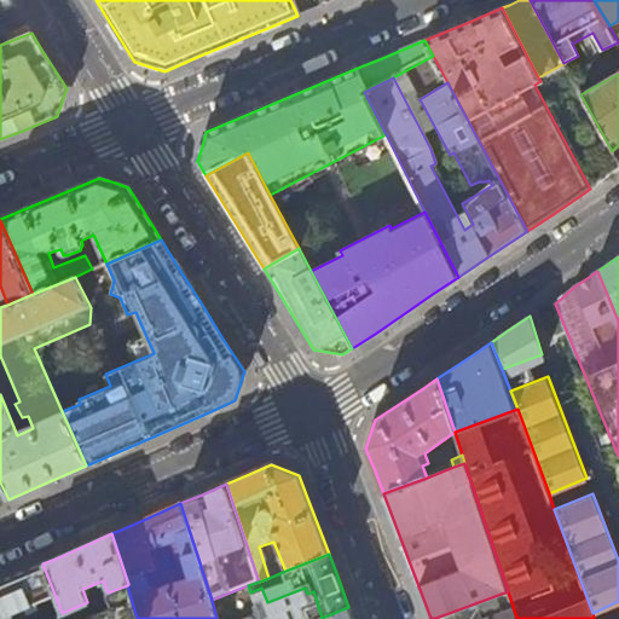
[(0,582),(0,618),(47,618),(51,618),(48,609),(42,612),(38,601),(47,597),(55,617),(62,613),(42,563),(18,574),(0,582)]
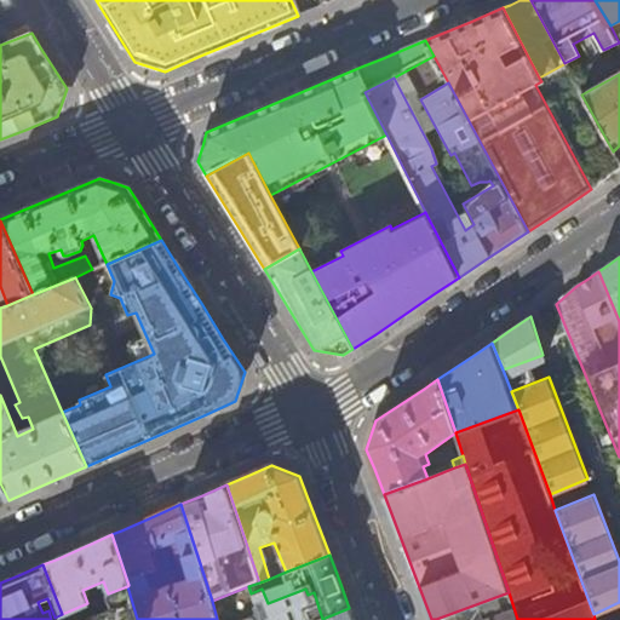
[(137,619),(127,586),(108,593),(107,595),(113,607),(81,619),(137,619)]
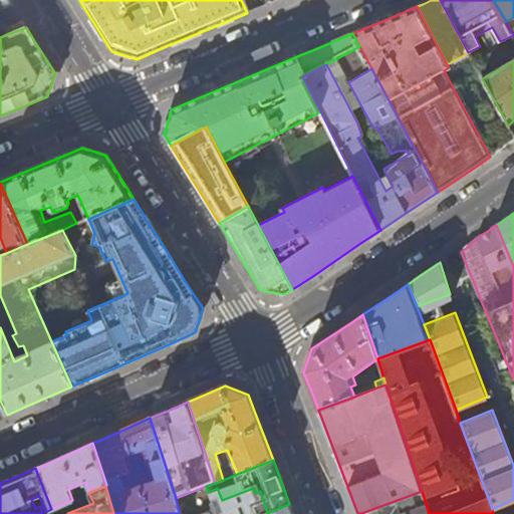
[(263,513),(267,513),(260,491),(255,493),(253,488),(222,500),(217,488),(208,492),(215,511),(207,513),(263,513)]
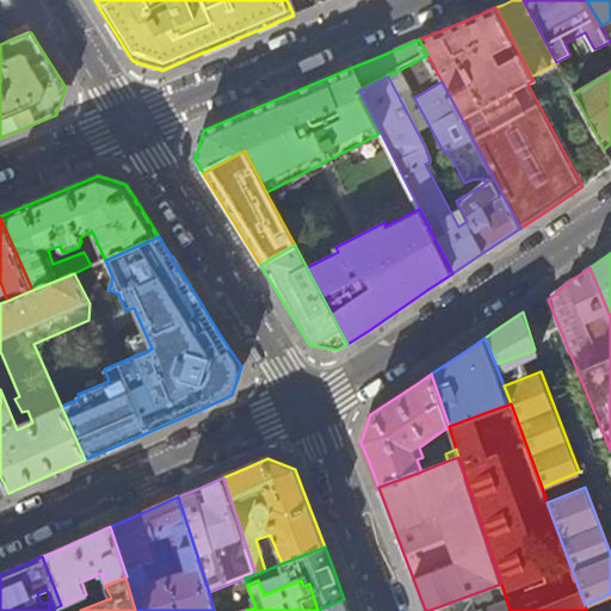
[(510,610),(501,584),(430,610),(510,610)]
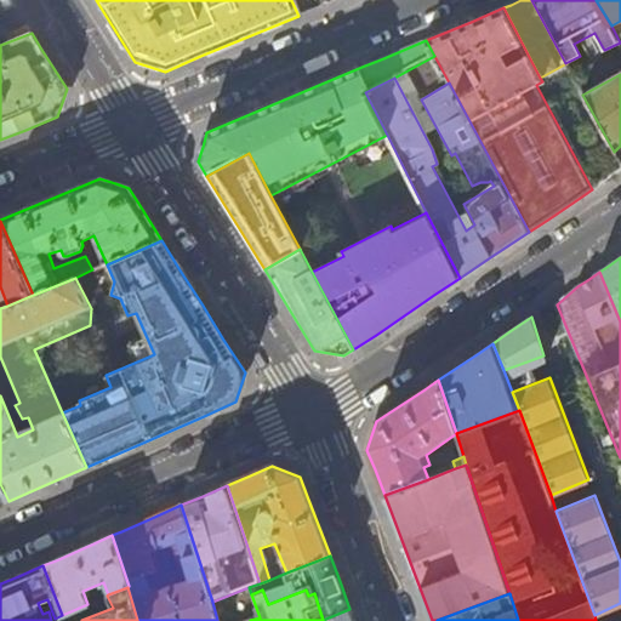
[(354,620),(349,609),(323,620),(318,620),(354,620)]
